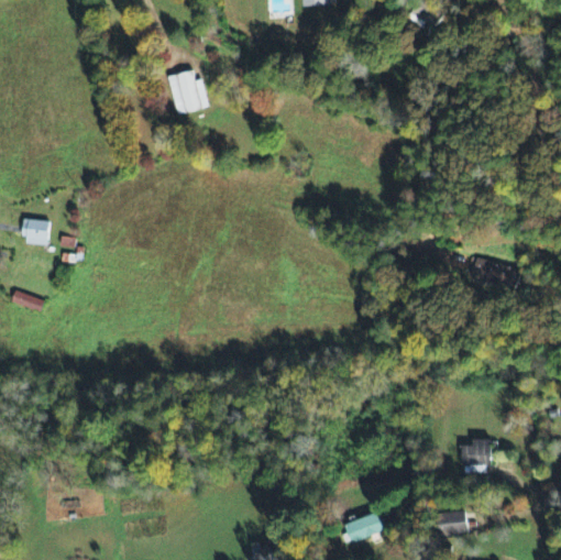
[(442,11),(424,0),(419,0),(408,17),(431,30),(442,11)]
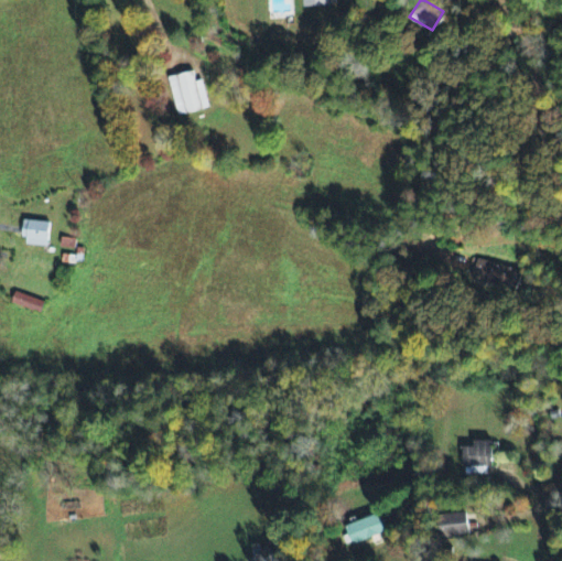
[(175,114),(206,108),(202,78),(193,81),(191,71),(169,75),(175,114)]
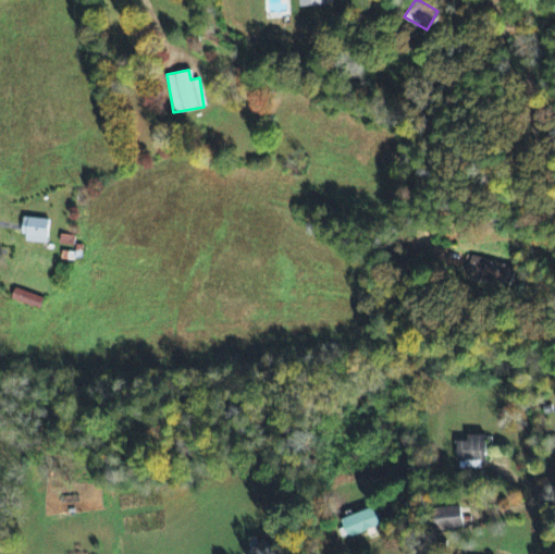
[(47,217),(22,217),(22,241),(46,242),(47,217)]
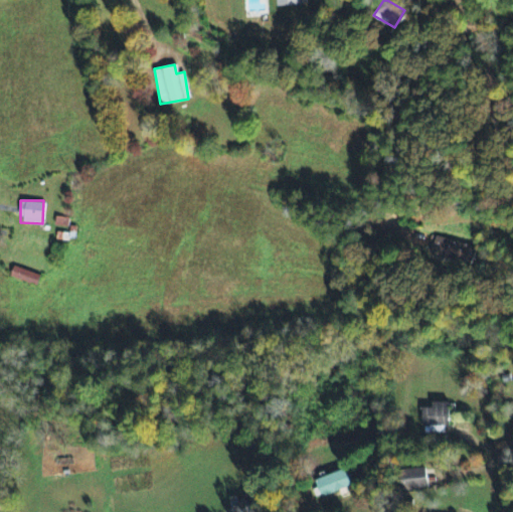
[(473,262),(475,244),(437,238),(434,256),(473,262)]
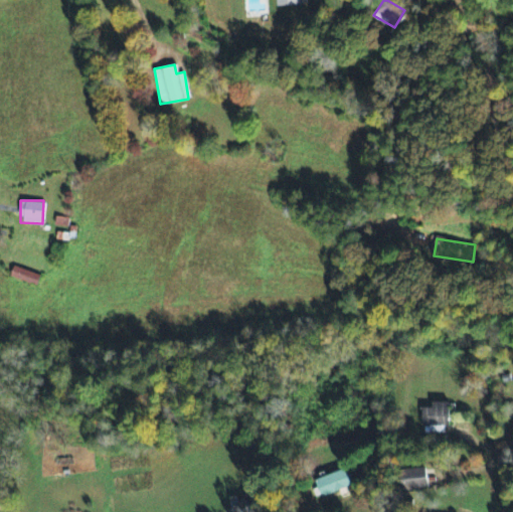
[(8,276),(35,285),(38,275),(12,266),(8,276)]
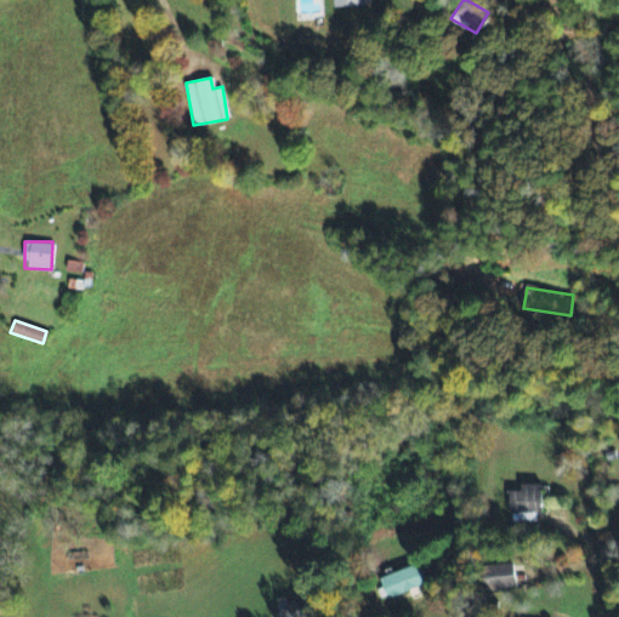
[(541,484),(520,484),(520,491),(509,490),(507,510),(540,512),(541,484)]
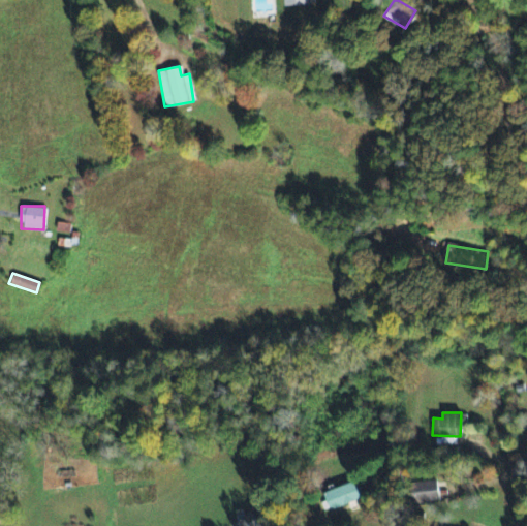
[(434,444),(456,443),(455,436),(434,437),(434,444)]
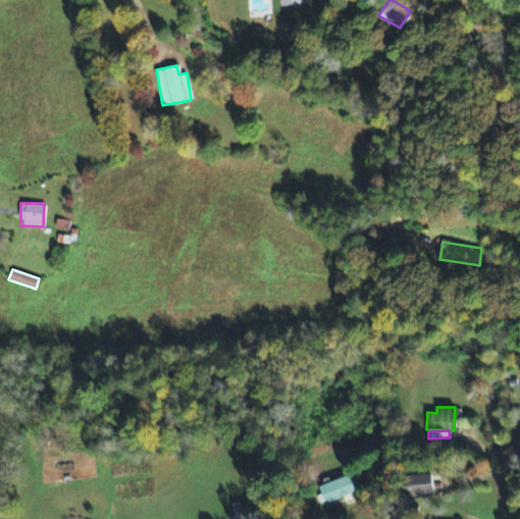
[(356,490),(350,473),(317,484),(323,502),(356,490)]
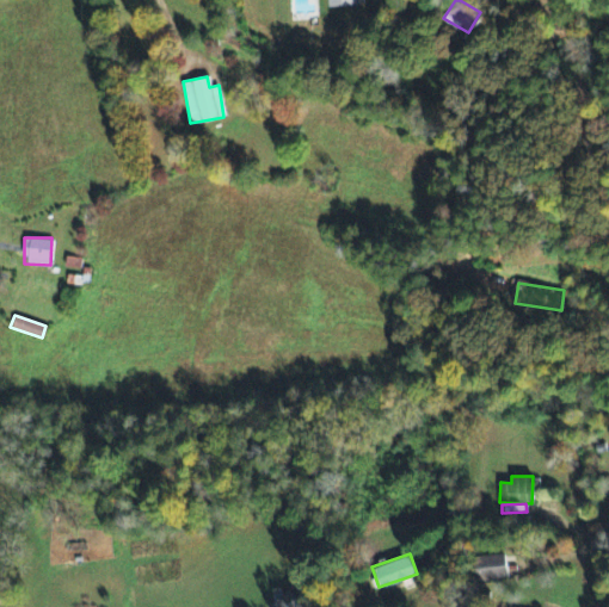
[(473,581),(505,580),(504,555),(473,556),(473,581)]
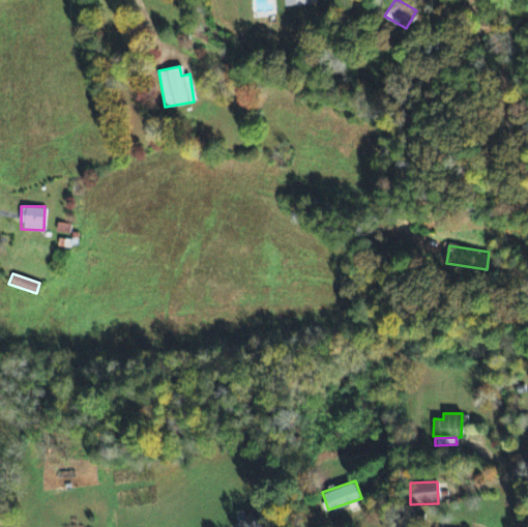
[(261,526),(266,523),(253,507),(231,526),(261,526)]
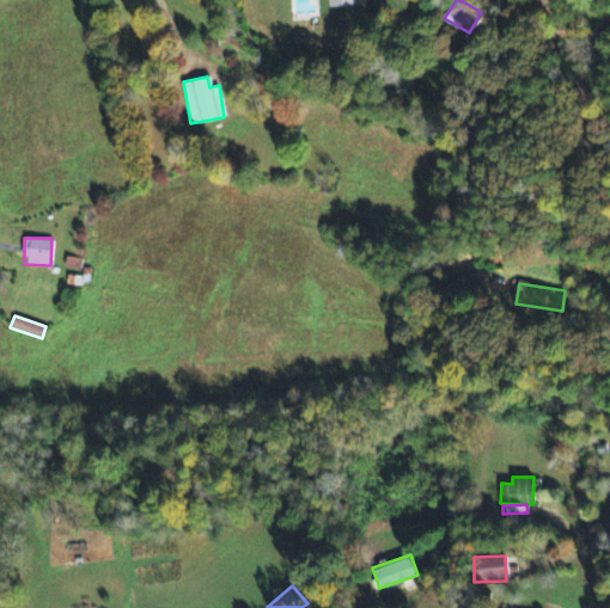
All buildings are outlined.
